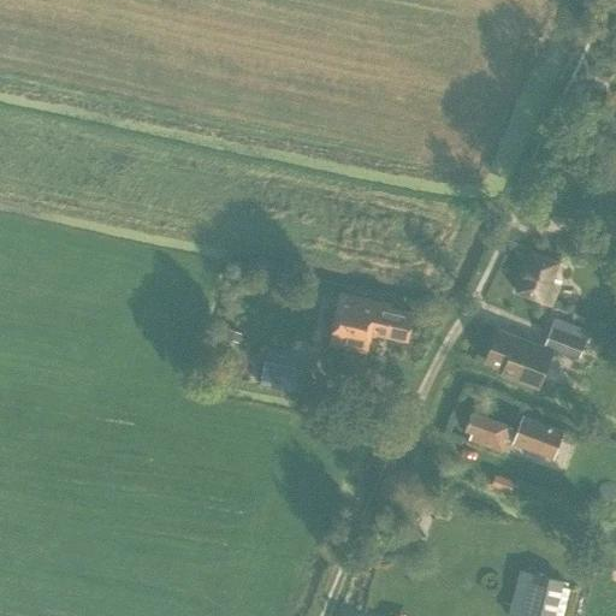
[(615,231),(593,227),(591,243),(615,246),(615,231)]
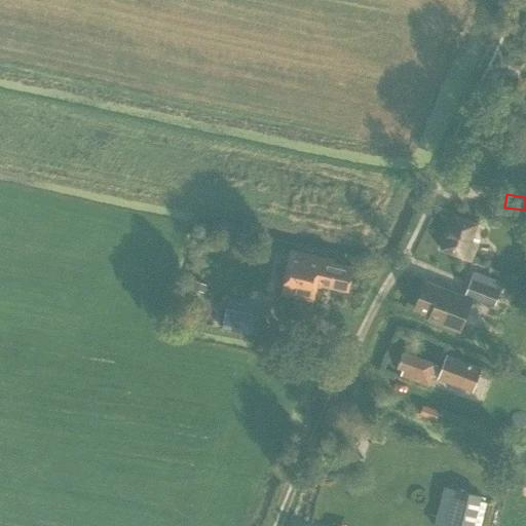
[(476,223),(453,214),(440,249),(470,260),(476,242),(470,240),(476,223)]
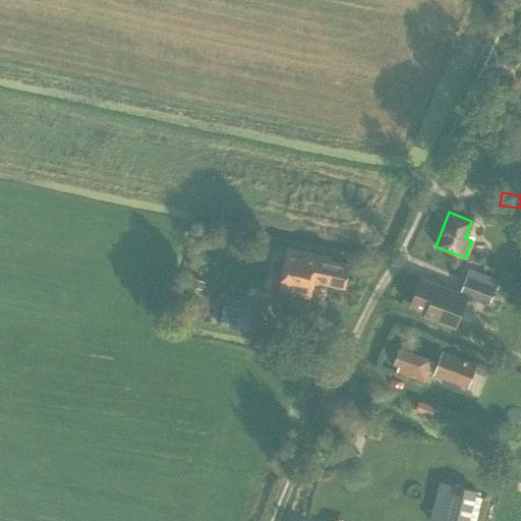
[(478,236),(471,242),(486,257),(494,251),(478,236)]
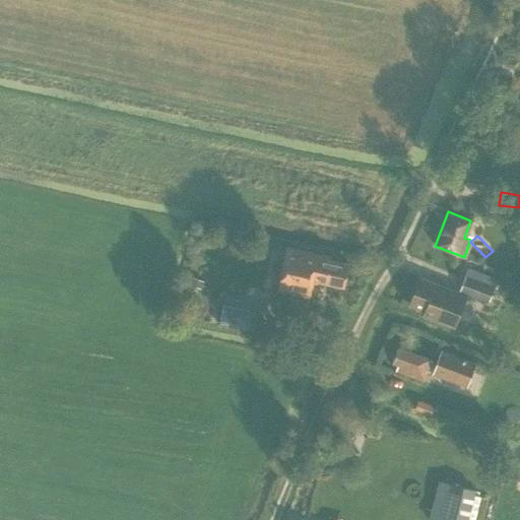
[(330,257),(286,248),(277,290),(309,297),(312,280),(343,287),(348,263),(330,259),(330,257)]
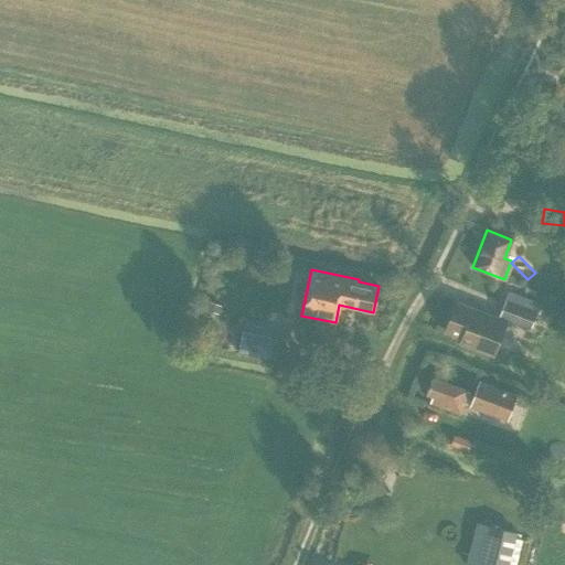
[(508,291),(498,316),(530,329),(540,304),(508,291)]
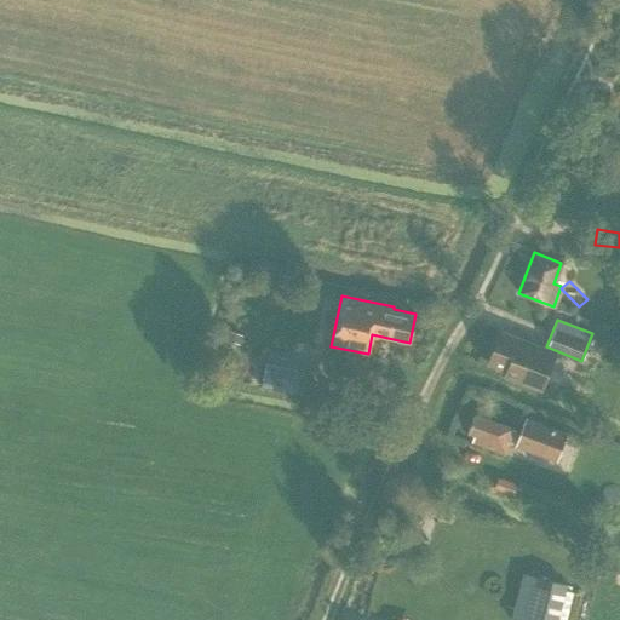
[(241,337),(228,331),(224,339),(239,345),(241,337)]
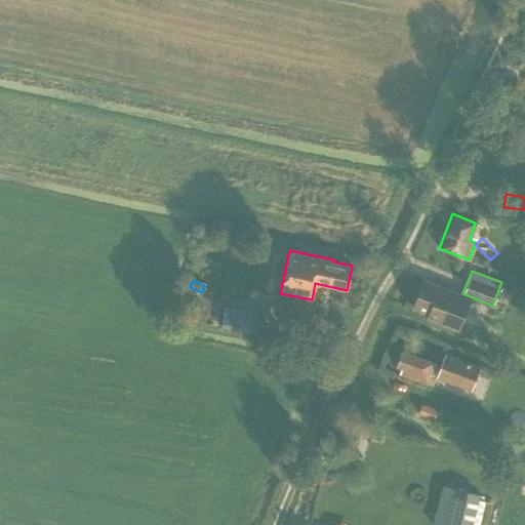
[(423,280),(413,309),(429,314),(427,319),(457,330),(470,298),(423,280)]
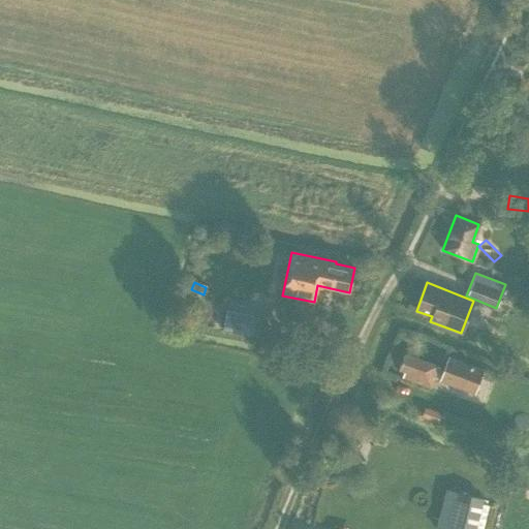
[(528,303),(528,288),(519,285),(515,298),(528,303)]
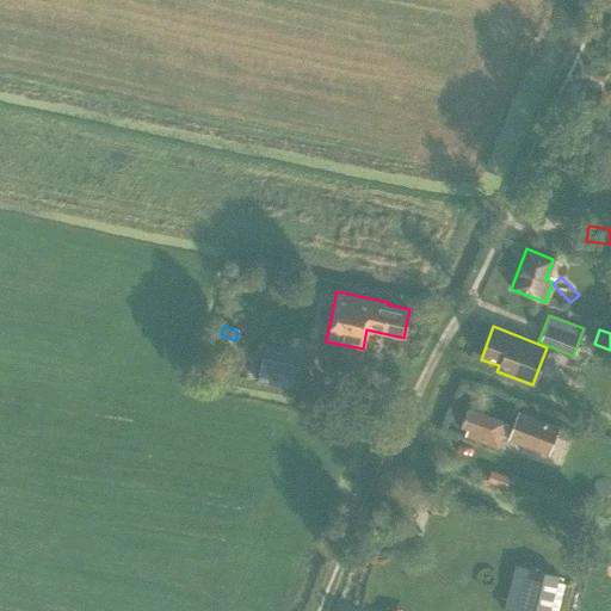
[(259,382),(303,390),(309,358),(265,350),(263,366),(257,365),(254,377),(259,378),(259,382)]
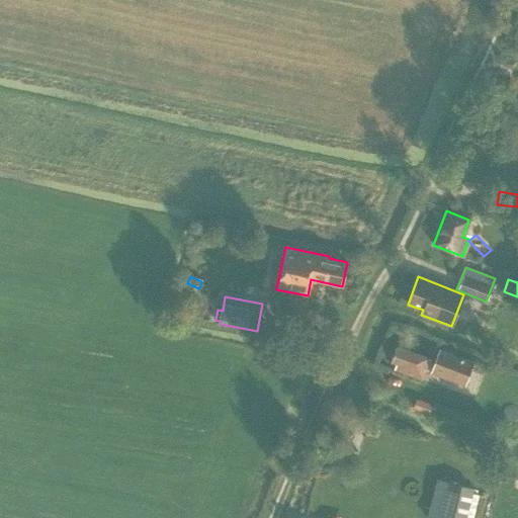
[(439,350),(434,363),(429,361),(430,359),(396,346),(390,361),(396,363),(394,369),(422,379),(426,370),(430,372),(430,373),(464,386),(473,362),(439,350)]
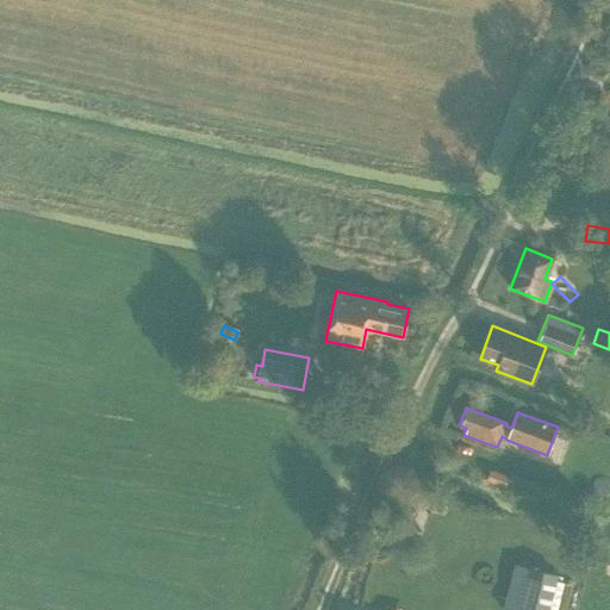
[(548,609),(556,579),(526,571),(515,609),(548,609)]
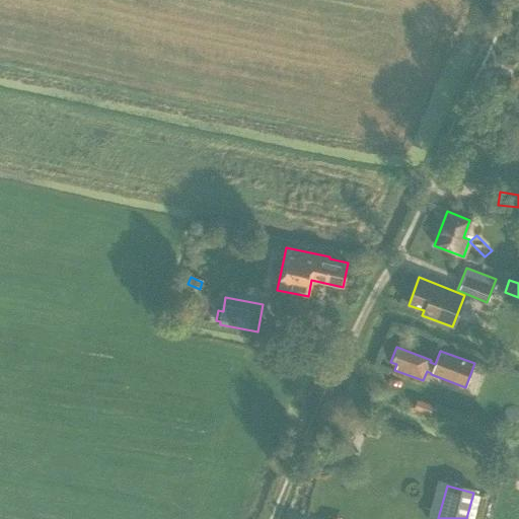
All buildings are outlined.
